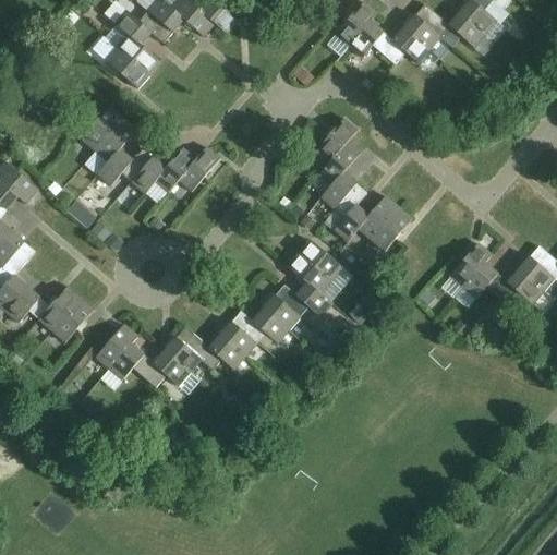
[(171,7),(164,0),(156,0),(148,10),(160,21),(153,29),(153,31),(152,32),(164,41),(184,19),(184,17),(171,7)]
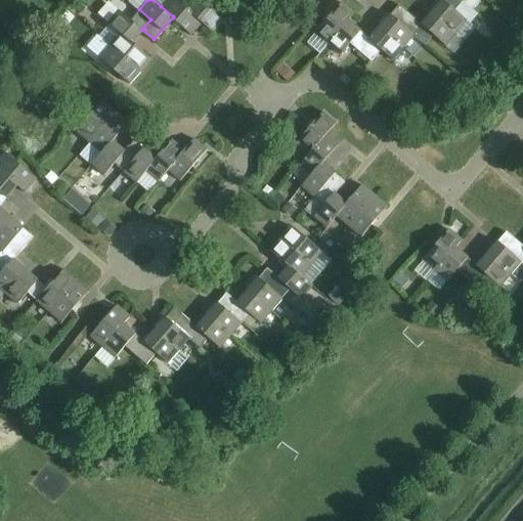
[(182,4),(183,3),(179,0),(166,0),(161,6),(173,16),(173,17),(191,34),(202,22),(202,20),(182,4)]
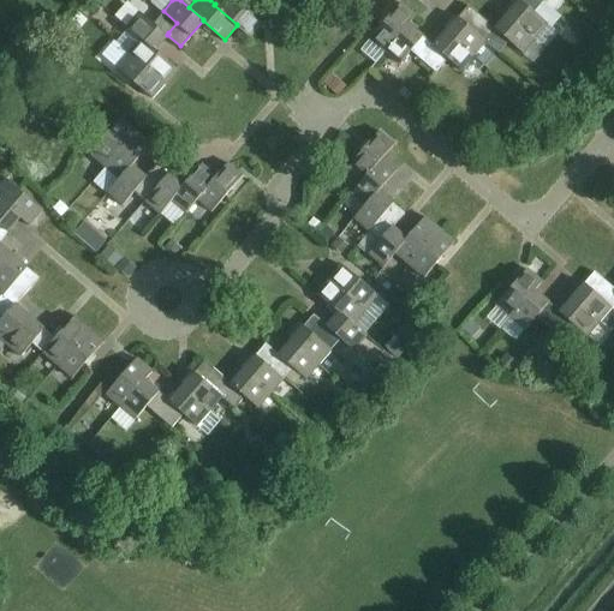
[(237,24),(237,25),(250,36),(263,22),(238,0),(218,0),(215,4),(214,5),(237,24)]
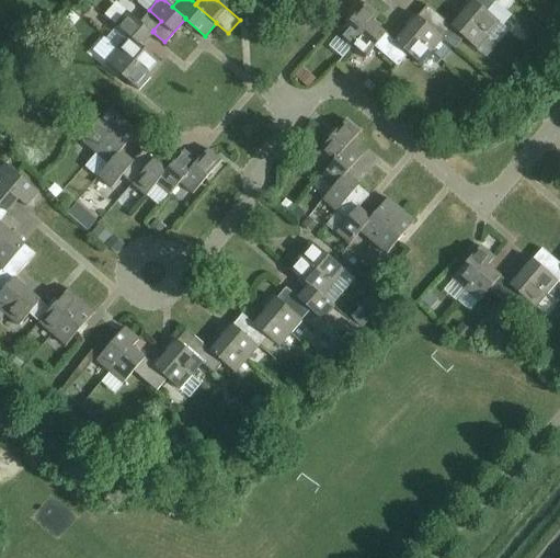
[(486,9),(493,0),(471,0),(461,12),(487,34),(499,20),(486,9)]
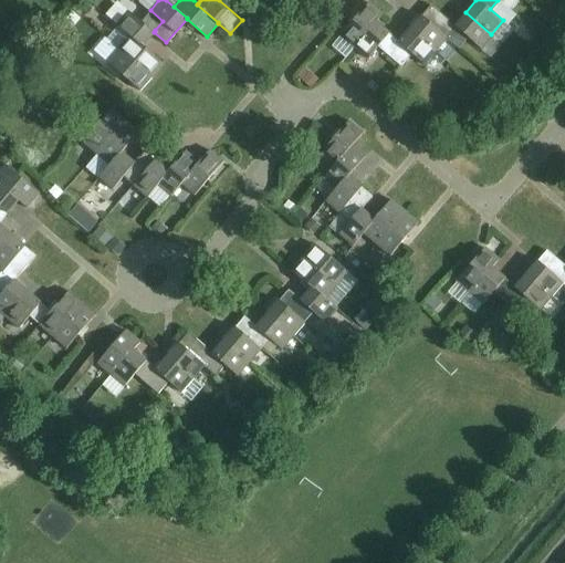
[(375,20),(376,20),(382,13),(368,1),(339,34),(353,45),(375,20)]
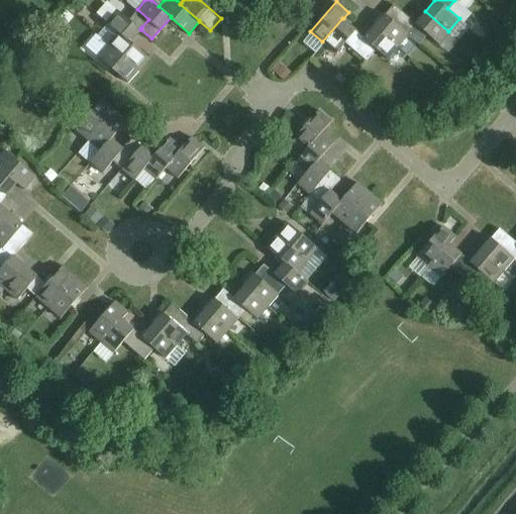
[(416,22),(393,3),(374,25),(397,45),(407,33),(416,22)]
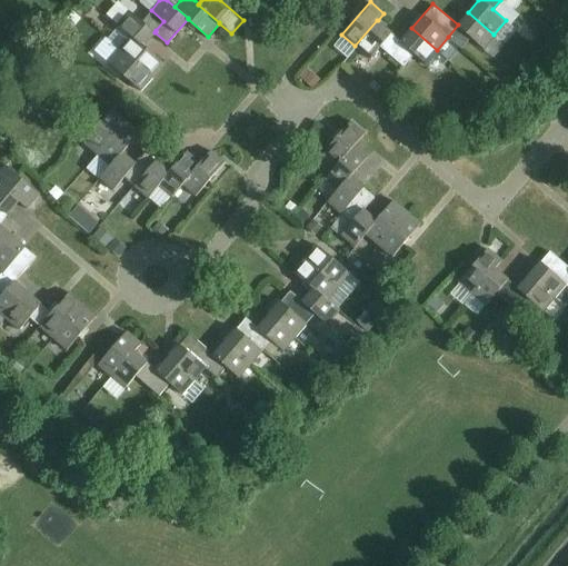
[(163,21),(151,10),(142,20),(129,9),(117,23),(129,33),(130,33),(145,45),(155,32),(156,31),(156,30),(163,21)]
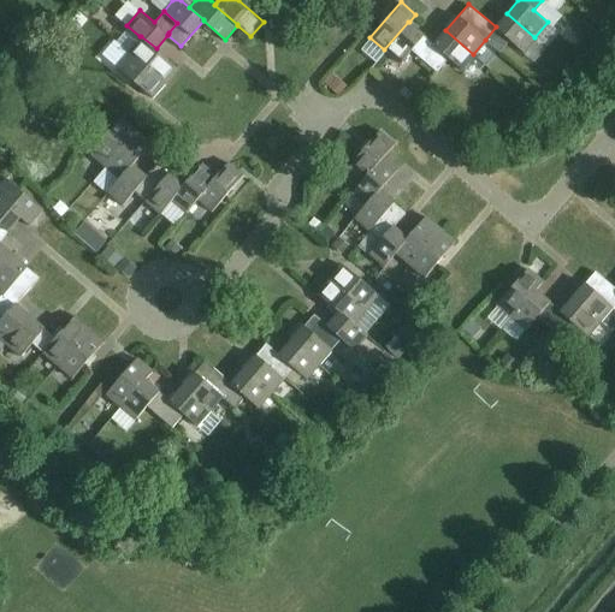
[(522,52),(534,37),(507,13),(496,27),(485,40),(498,51),(509,40),(522,52)]
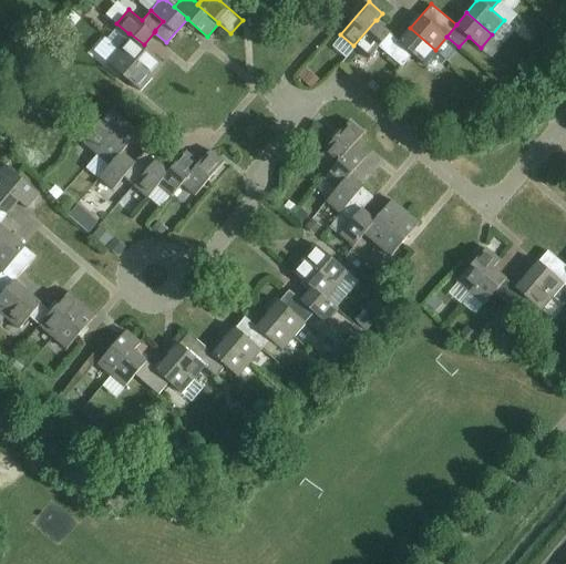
[(400,41),(377,20),(376,20),(353,45),(368,58),(378,45),(389,54),(400,41)]
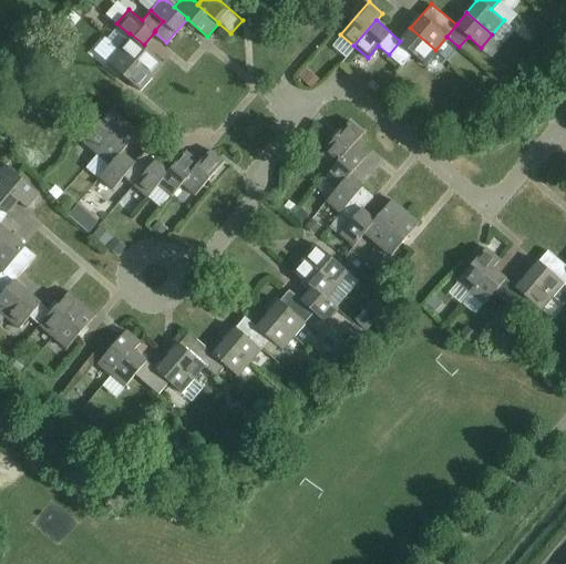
[(424,63),(435,50),(410,28),(400,41),(389,54),(401,65),(411,53),(424,63)]
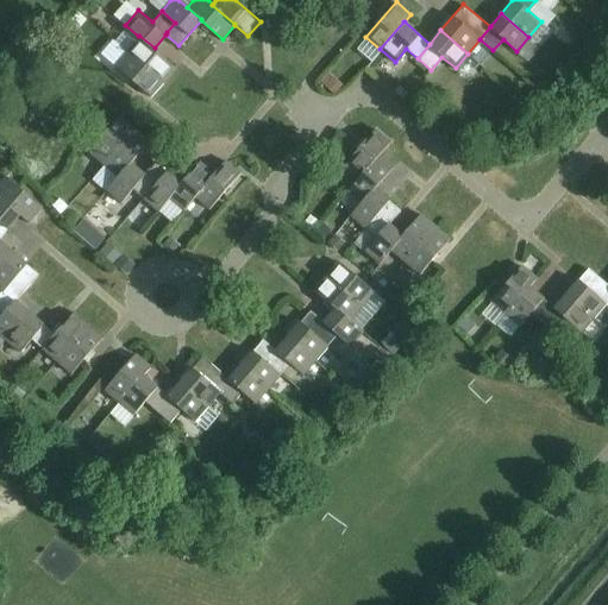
[(175,67),(155,48),(139,36),(138,36),(127,50),(163,81),(175,67)]
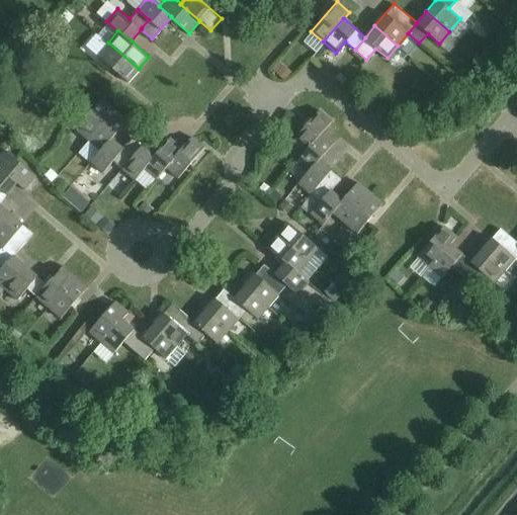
[(127,81),(139,69),(108,43),(97,55),(127,81)]
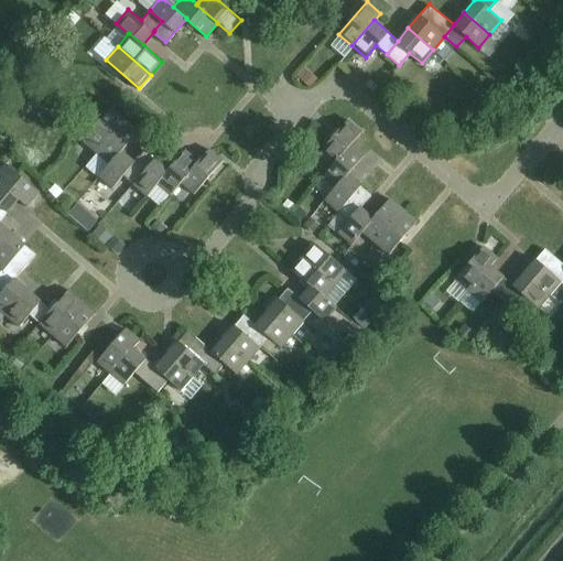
[(96,151),(125,118),(111,106),(83,140),(96,151)]
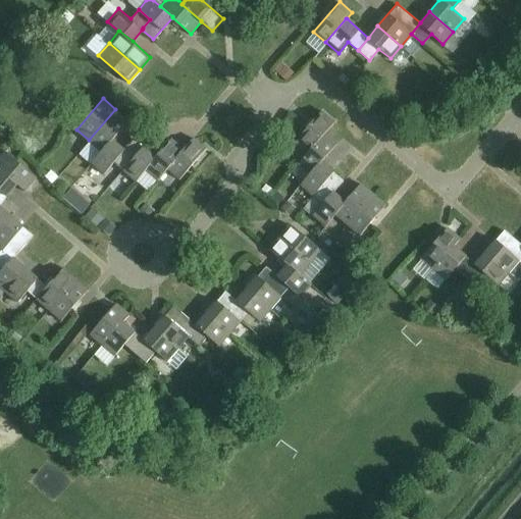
[(111,138),(112,138),(127,119),(115,109),(89,140),(101,150),(111,138)]
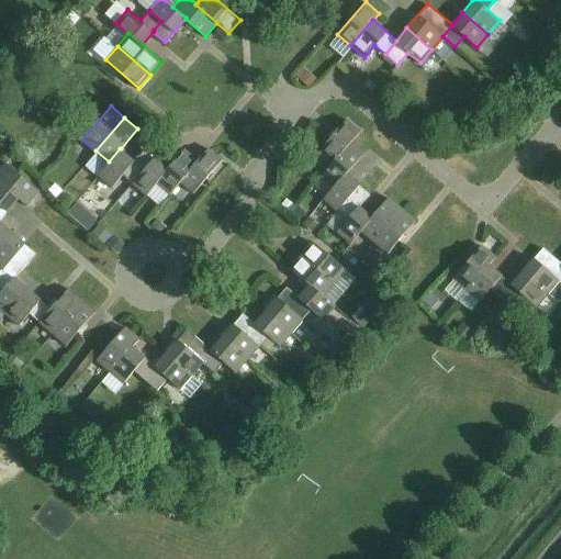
[(349,141),(350,142),(360,130),(347,118),(318,152),(332,163),(349,141)]
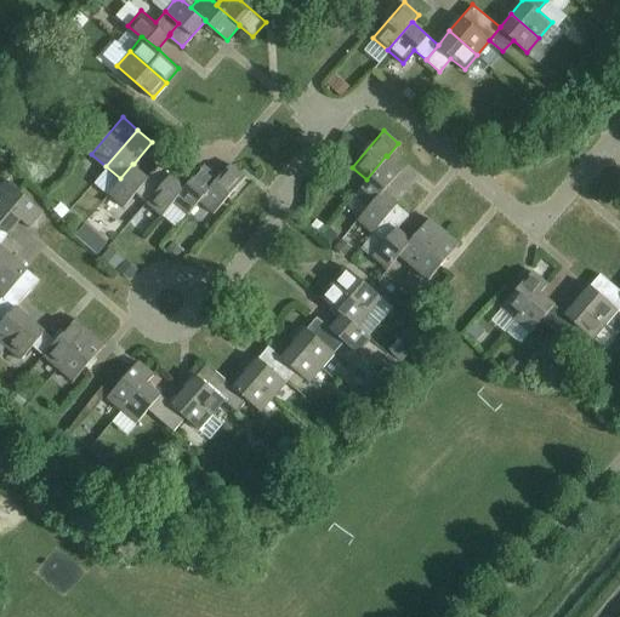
[(402,169),(387,156),(386,155),(367,180),(356,192),(370,205),(382,190),(402,169)]
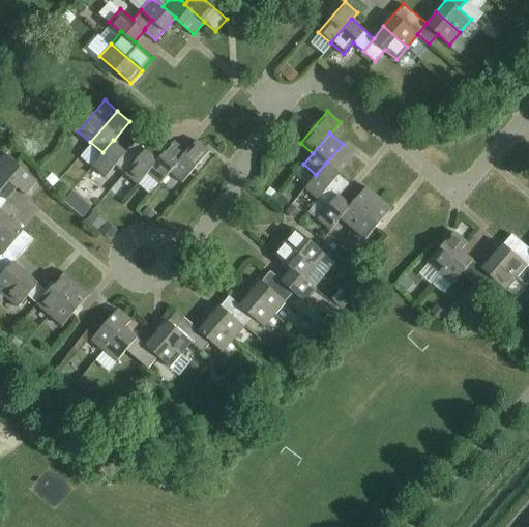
[(158,158),(157,157),(135,139),(125,150),(126,151),(125,151),(136,159),(125,172),(138,182),(148,171),(147,171),(158,158)]
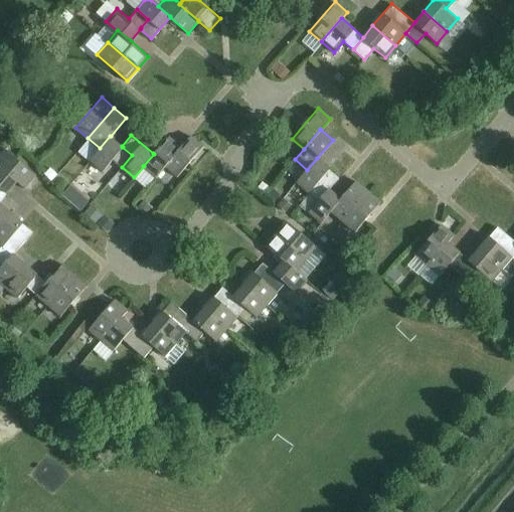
[(181,146),(169,135),(153,153),(154,154),(143,166),(144,166),(156,176),(165,165),(181,146)]
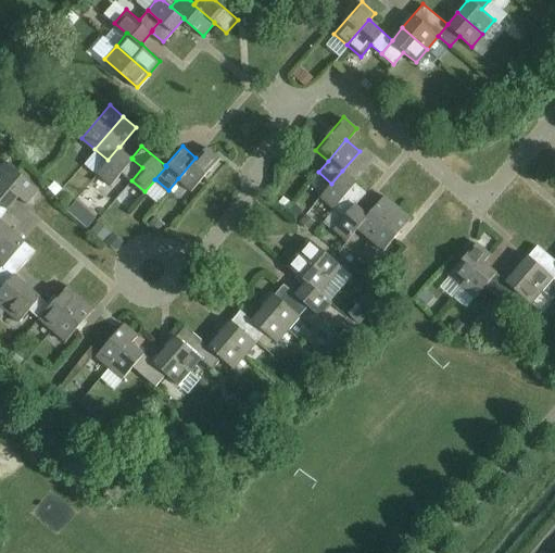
[(178,178),(191,189),(219,158),(205,146),(196,158),(178,178)]
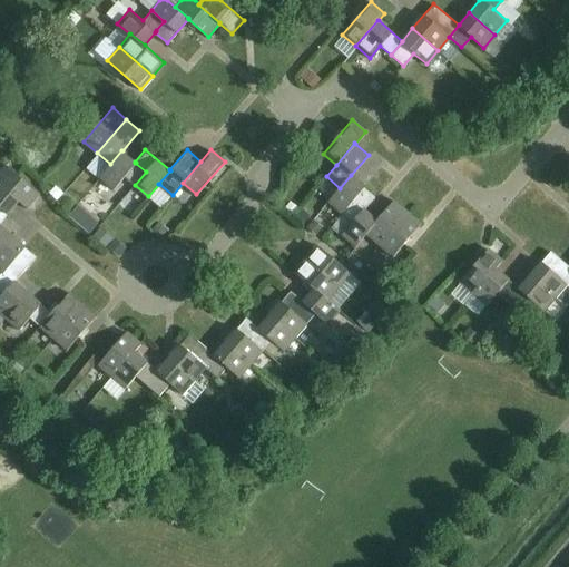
[(135,162),(123,150),(121,150),(110,164),(99,176),(114,188),(124,176),(135,185),(146,172),(135,163),(136,163),(135,162)]
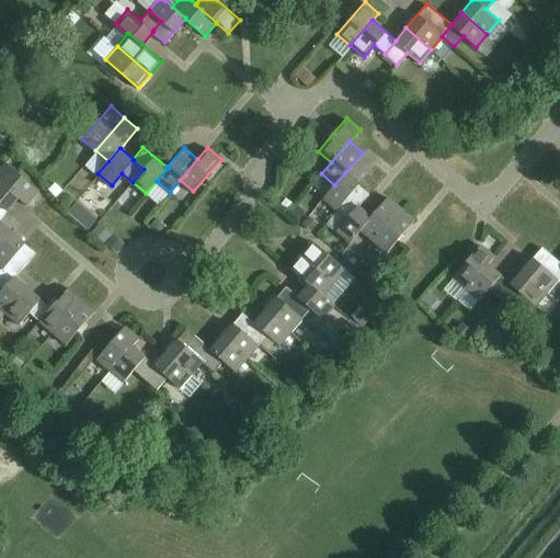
[(0,180),(20,197),(19,197),(26,204),(38,190),(6,161),(0,168),(0,180)]
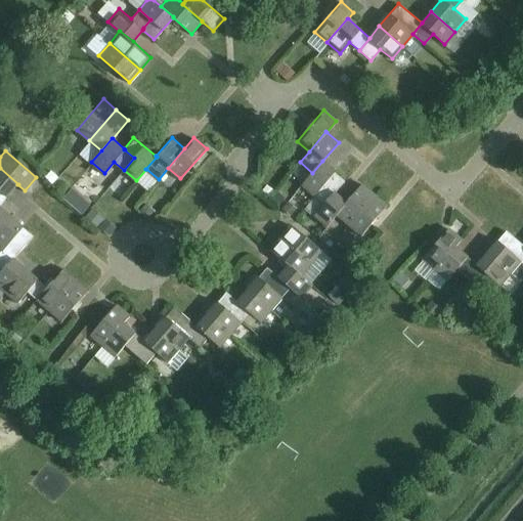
[(345,180),(322,161),(312,173),(302,184),(314,196),(324,183),(335,192),(335,191),(345,180)]
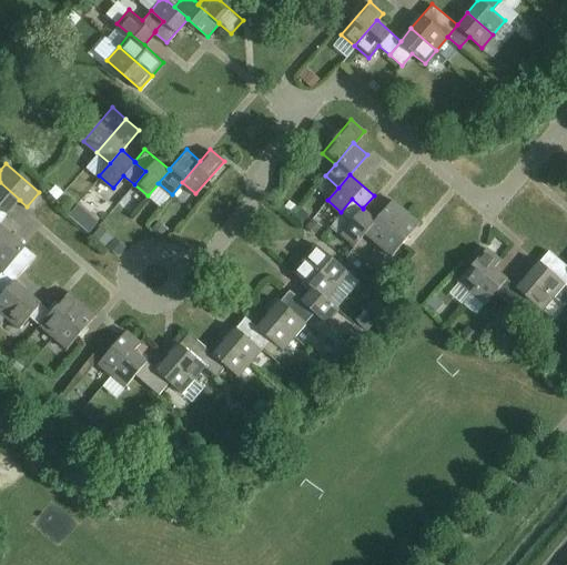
[(0,222),(19,200),(20,200),(0,182),(0,222)]
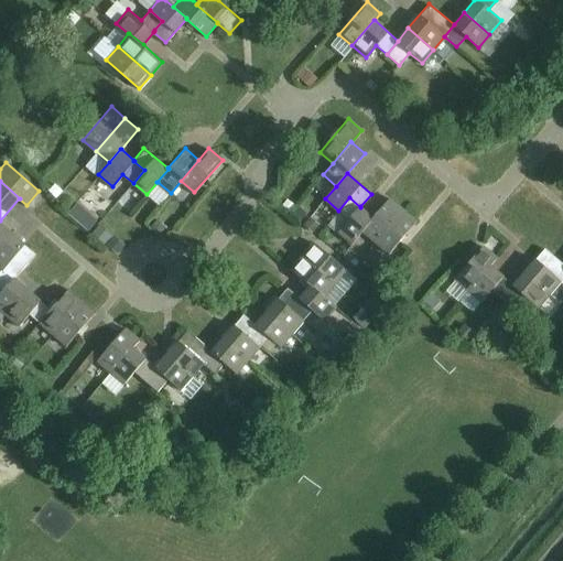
[(374,217),(360,206),(360,207),(349,197),(338,211),(348,218),(338,230),(353,243),(363,232),(363,230),(374,217)]
